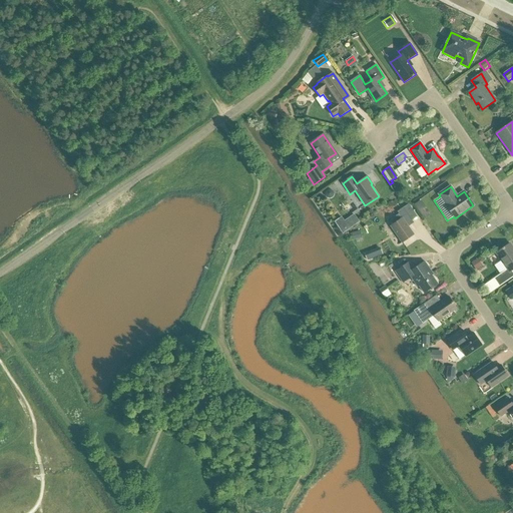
[(415,204),(420,212),(426,207),(421,200),(415,204)]
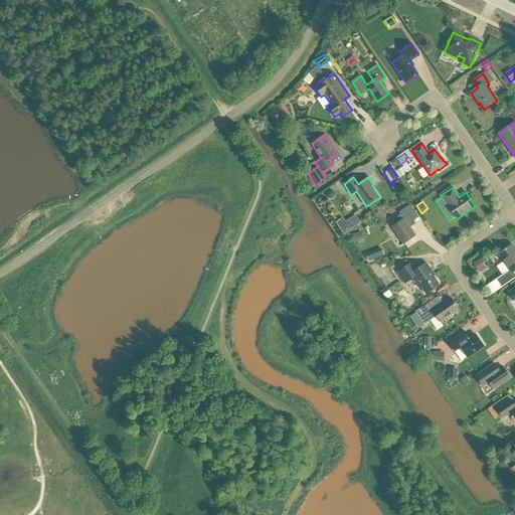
[(395,218),(398,222),(392,227),(403,243),(414,236),(407,225),(413,221),(404,208),(398,213),(400,215),(395,218)]
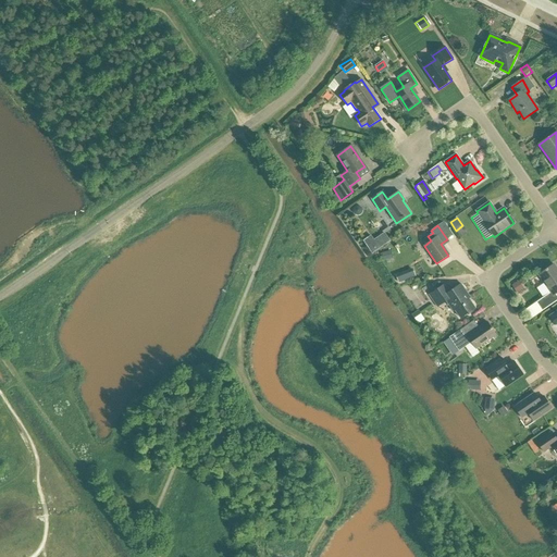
[(371,235),(362,240),(366,245),(371,252),(391,240),(384,232),(374,239),(371,235)]
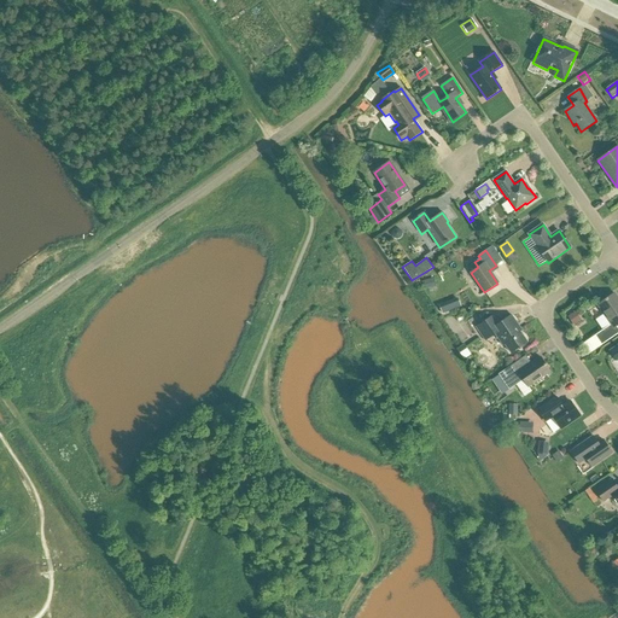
[(421,281),(424,290),(435,287),(432,279),(421,281)]
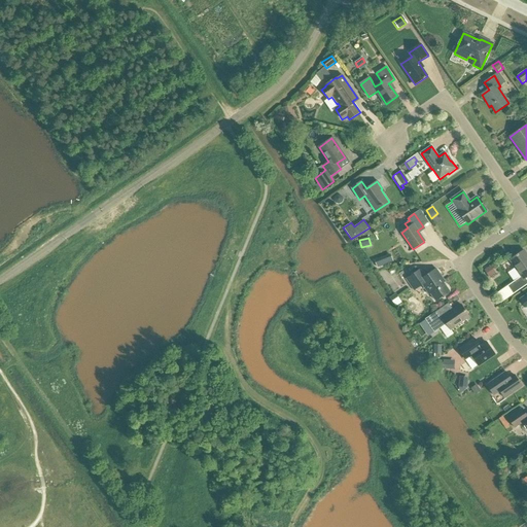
[(510,260),(521,277),(507,286),(513,294),(526,284),(526,280),(525,278),(526,276),(526,254),(524,250),(510,260)]
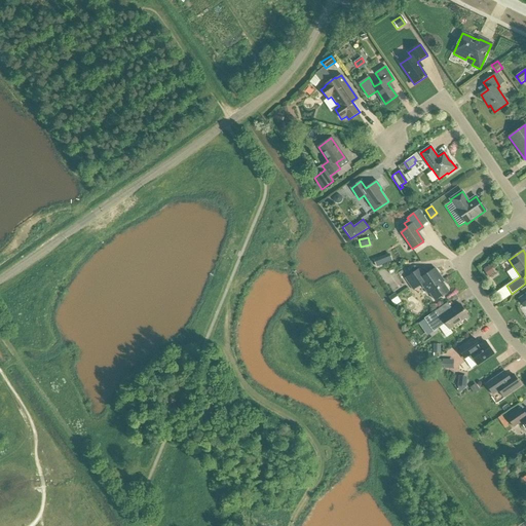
[(374,260),(376,267),(384,264),(381,257),(374,260)]
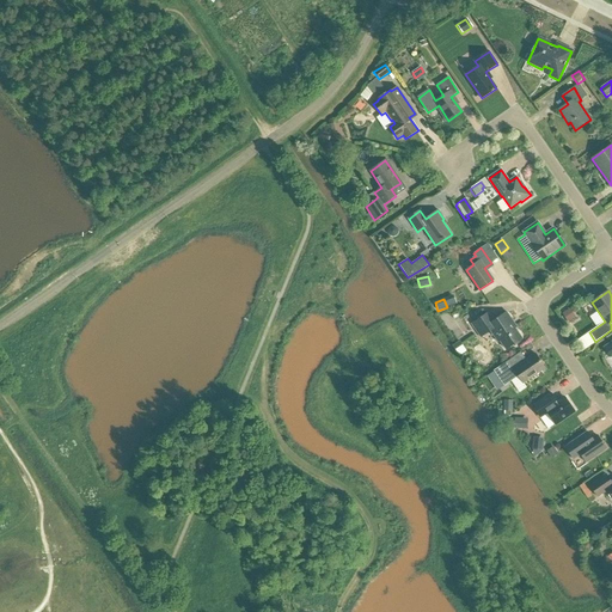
[(561,312),(567,320),(574,316),(569,307),(561,312)]
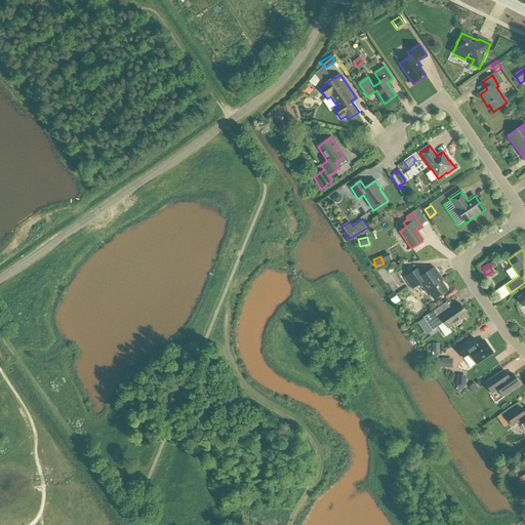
[(420,284),(428,294),(429,293),(434,300),(439,296),(442,297),(443,294),(448,290),(439,277),(440,276),(434,268),(423,276),(418,269),(404,278),(412,289),(420,284)]
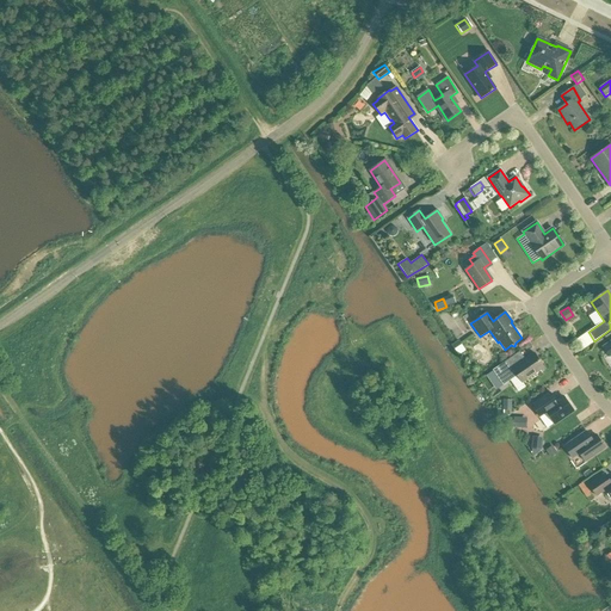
[(493,370),(504,386),(517,376),(523,383),(544,368),(534,353),(518,364),(513,356),(499,366),(493,370)]
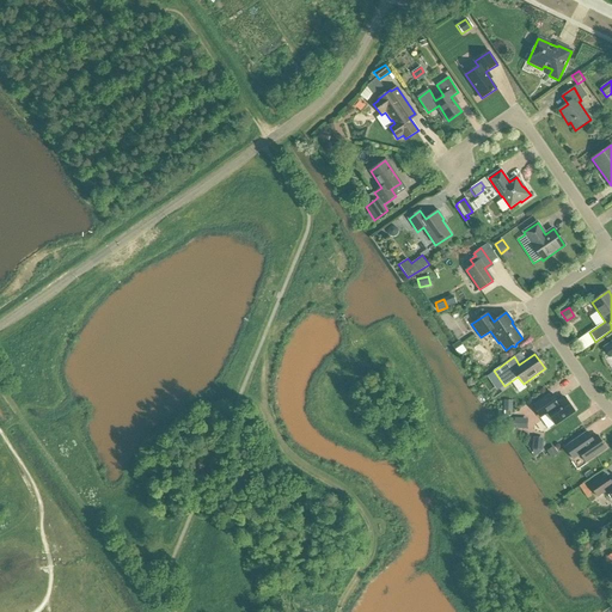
[(550,393),(532,407),(540,418),(548,414),(555,424),(574,411),(565,398),(557,404),(550,393)]
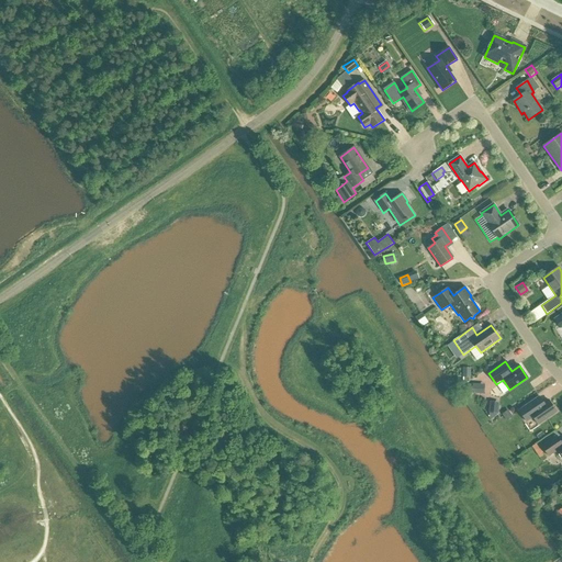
[(461,367),(461,377),(462,377),(462,380),(469,380),(469,377),(470,377),(470,367),(461,367)]
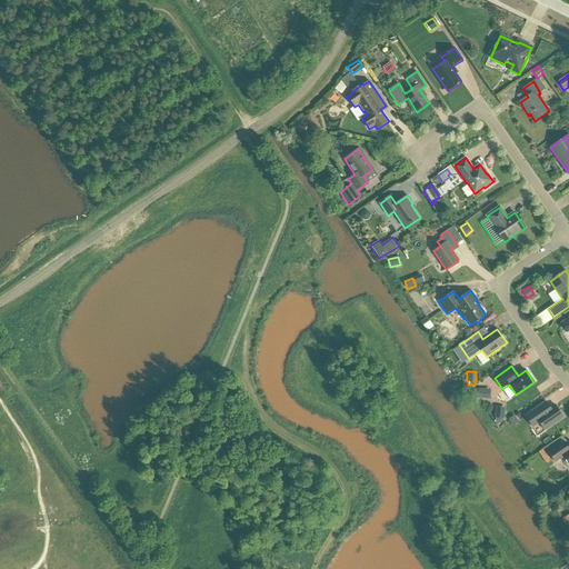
[(487,399),(487,389),(479,388),(478,398),(487,399)]
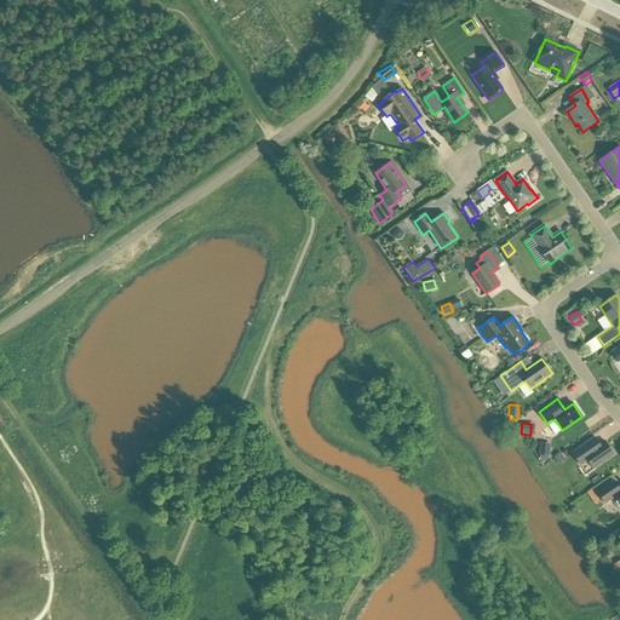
[(581,465),(589,460),(593,469),(614,455),(604,441),(600,445),(595,437),(572,453),(581,465)]
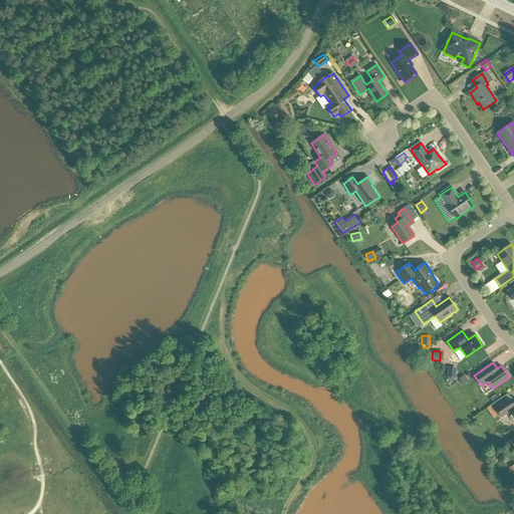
[(447,382),(454,383),(455,378),(456,378),(457,367),(449,367),(447,382)]
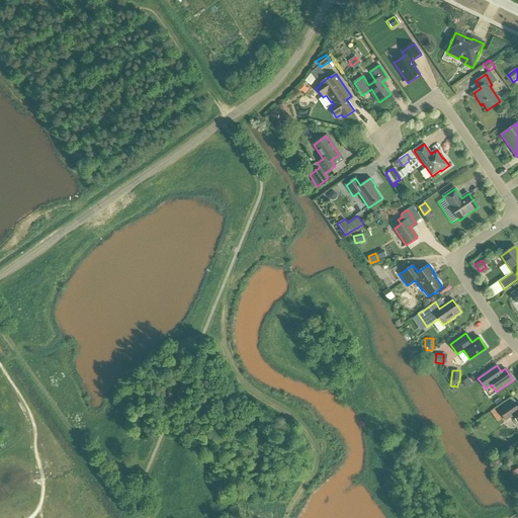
[(462,380),(466,386),(471,383),(467,377),(462,380)]
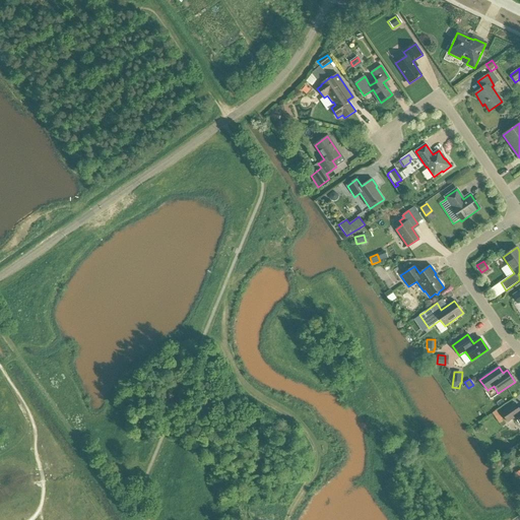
[(519,409),(515,403),(501,412),(508,423),(517,416),(519,420),(519,409)]
